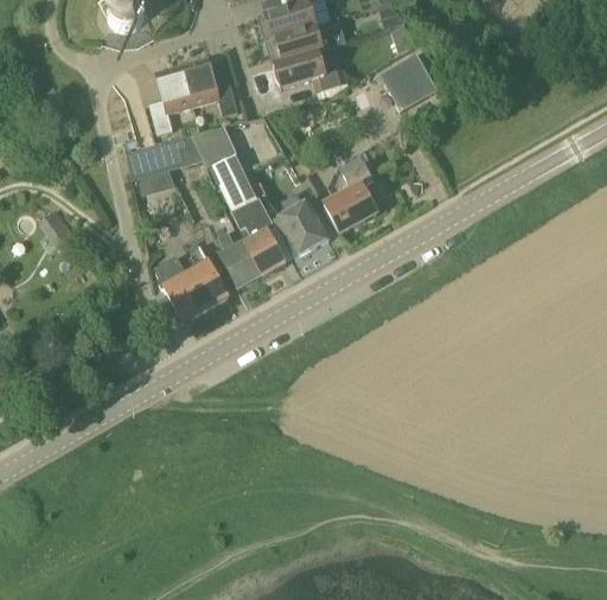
[(135,27),(136,26),(140,24),(142,18),(142,16),(144,13),(144,10),(142,6),(141,4),(139,0),(108,0),(107,1),(107,2),(106,6),(106,8),(104,10),(104,13),(106,17),(106,18),(106,19),(108,21),(109,25),(112,26),(113,27),(114,29),(117,31),(120,31),(122,31),(129,31),(135,27)]
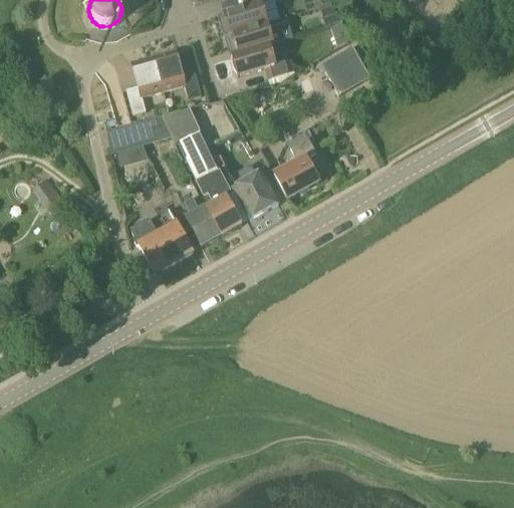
[(230,30),(267,19),(261,0),(249,0),(250,3),(224,11),(230,30)]
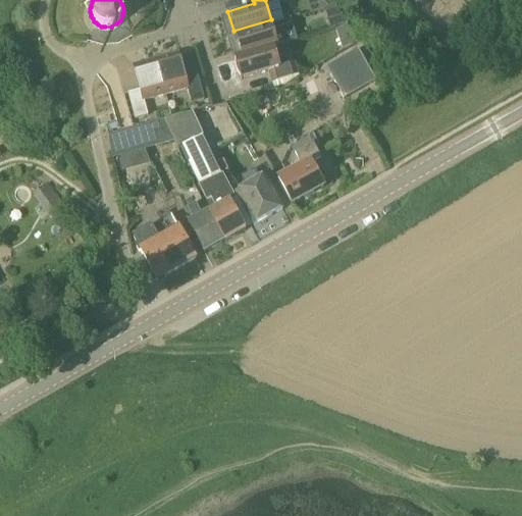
[(326,13),(329,24),(348,19),(341,10),(340,9),(326,13)]
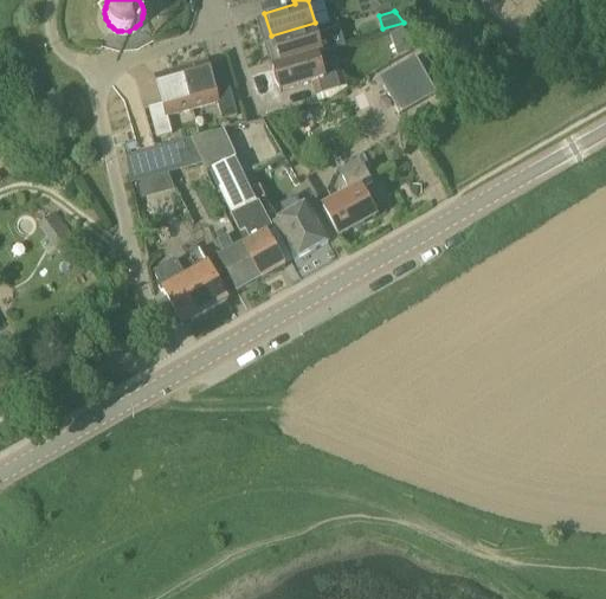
[(318,47),(318,49),(323,47),(318,32),(341,25),(339,15),(315,23),(271,36),(278,60),(318,47)]
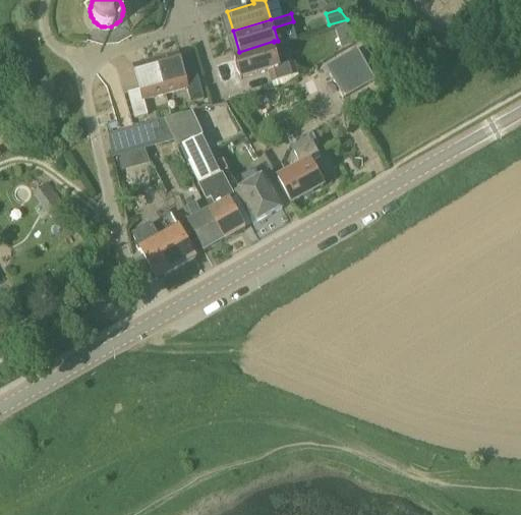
[(280,61),(274,42),(274,41),(239,52),(239,53),(235,54),(242,75),(270,67),(274,79),(299,71),(295,56),(280,61)]
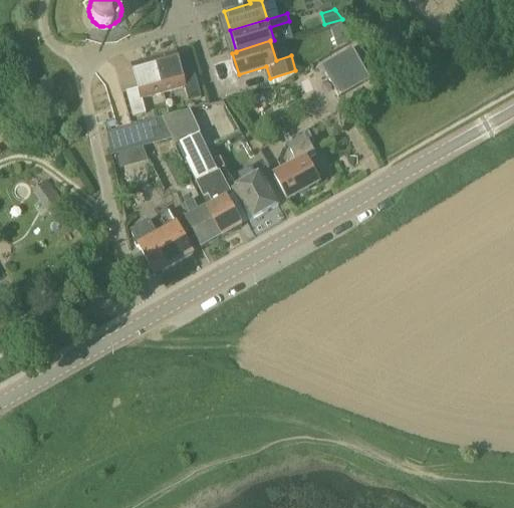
[(356,54),(350,43),(326,56),(332,67),(329,69),(341,90),(370,74),(358,53),(356,54)]
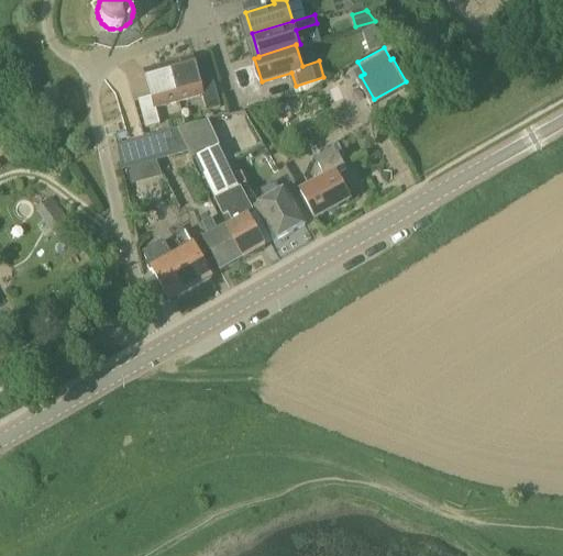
[(168,59),(178,96),(201,90),(206,106),(220,102),(212,75),(199,78),(192,53),(168,59)]
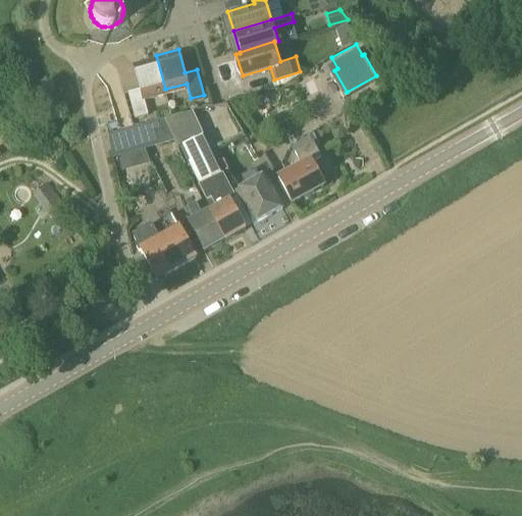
[(144,94),(165,89),(156,55),(135,60),(141,85),(128,88),(136,114),(148,111),(144,94)]
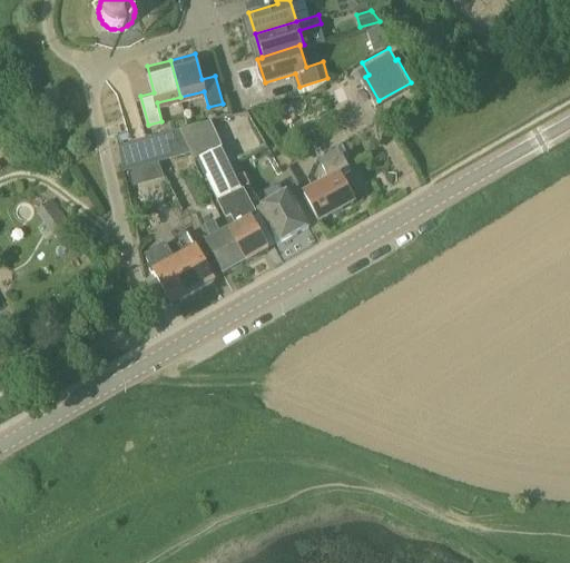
[(180,122),(190,147),(196,145),(199,151),(223,140),(209,115),(180,122)]
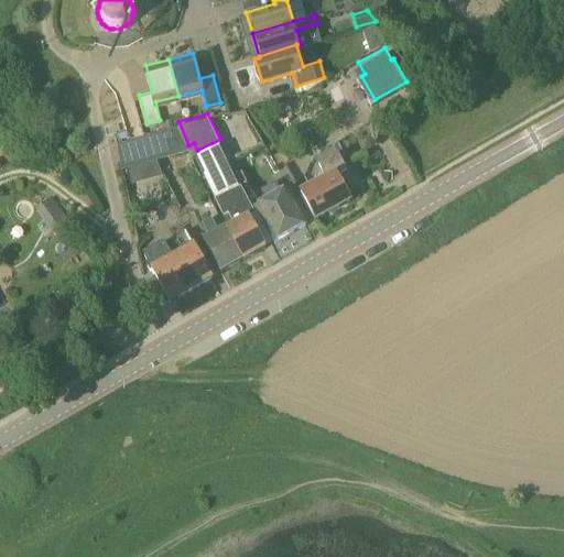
[(158,155),(190,148),(179,123),(147,133),(158,155)]
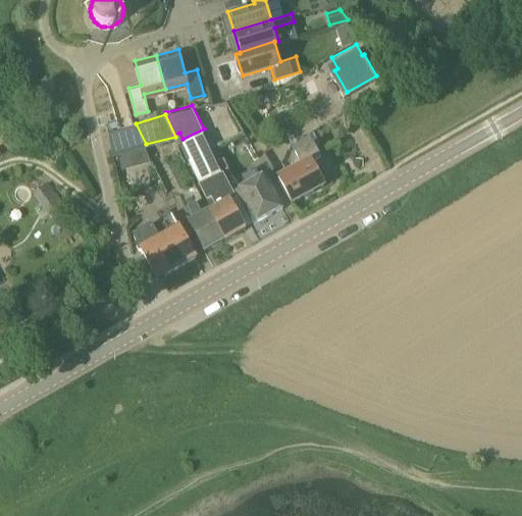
[(113,153),(146,144),(136,123),(109,131),(113,153)]
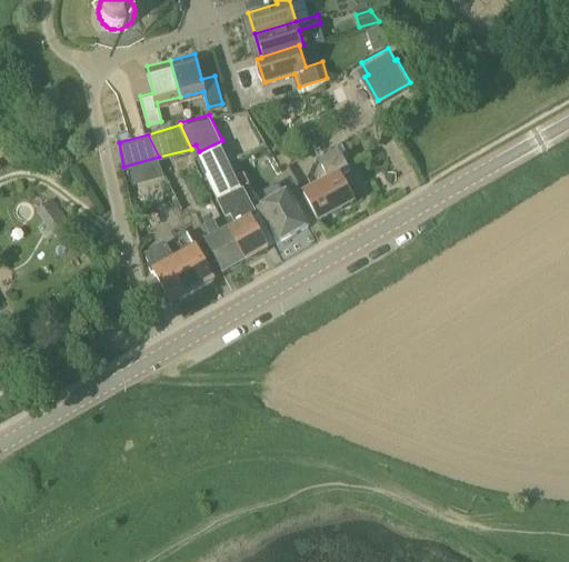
[(318,217),(319,216),(352,197),(339,172),(349,167),(335,141),(316,152),(329,177),(303,191),(318,217)]
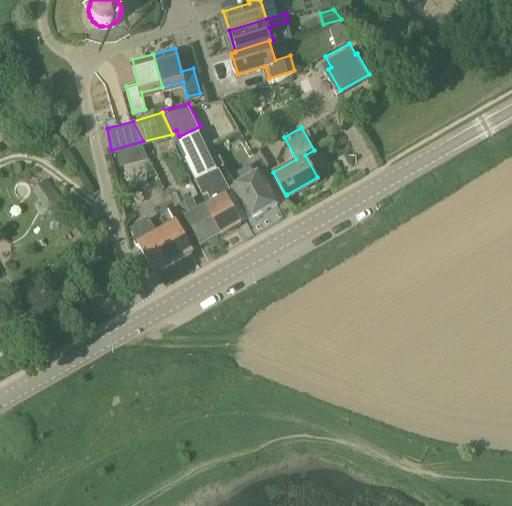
[(216,199),(205,205),(221,233),(241,222),(240,221),(245,218),(230,186),(219,164),(216,165),(199,129),(179,139),(186,155),(185,156),(197,181),(201,179),(206,189),(209,188),(216,199)]
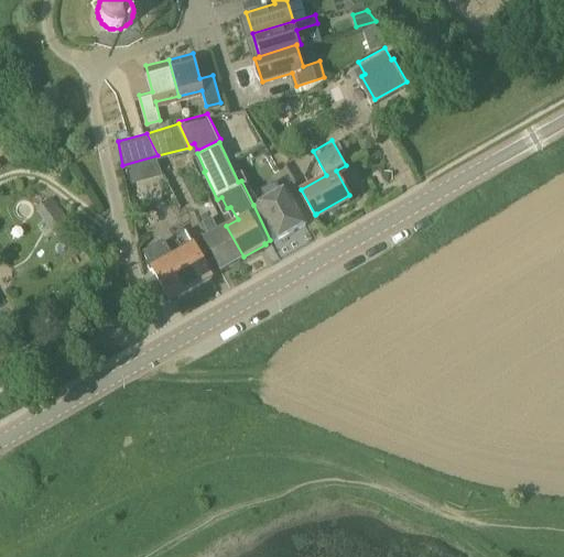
[(253,205),(270,240),(274,238),(305,220),(286,187),(283,188),(280,183),(270,188),(273,194),(256,204),(253,205)]
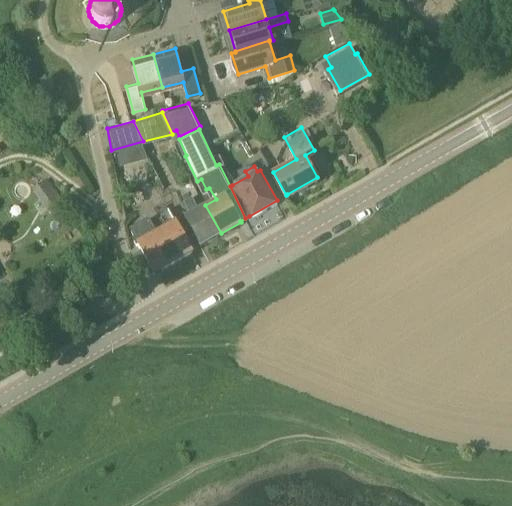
[(221,233),(205,205),(201,207),(194,195),(184,200),(191,212),(184,216),(199,244),(220,233),(221,233)]
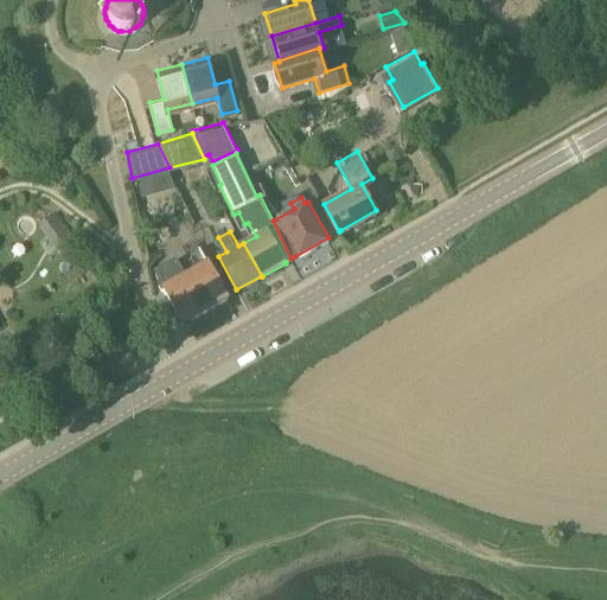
[(205,307),(187,274),(186,274),(177,256),(154,269),(164,287),(163,288),(181,321),(205,307)]
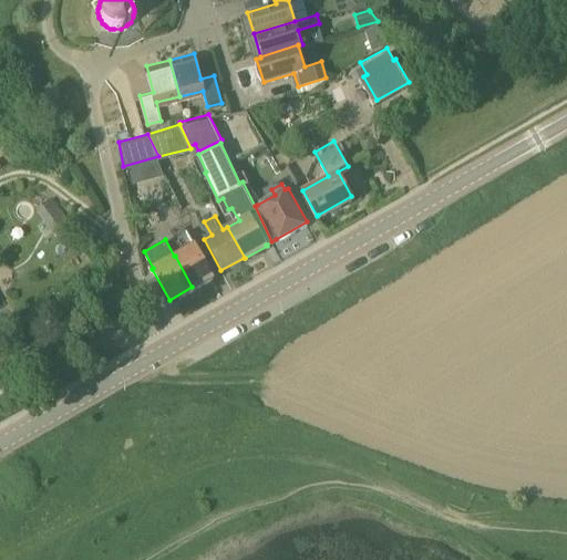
[(175,256),(192,287),(213,276),(195,245),(175,256)]
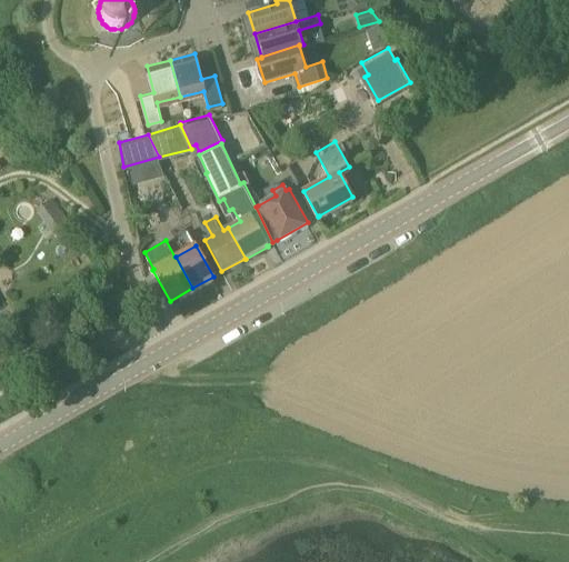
[(59,279),(85,267),(77,250),(51,262),(59,279)]
